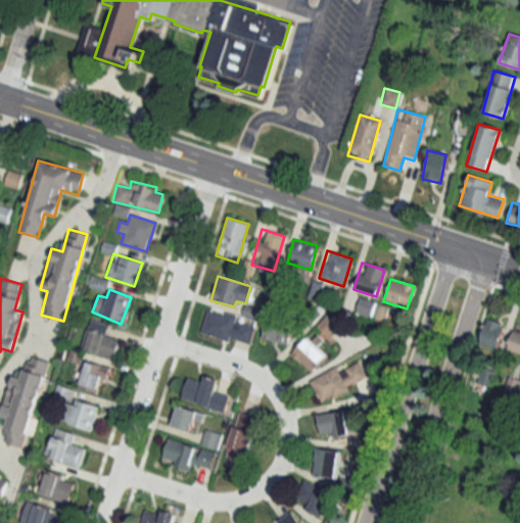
[(247,345),(252,322),(202,311),(197,334),(247,345)]
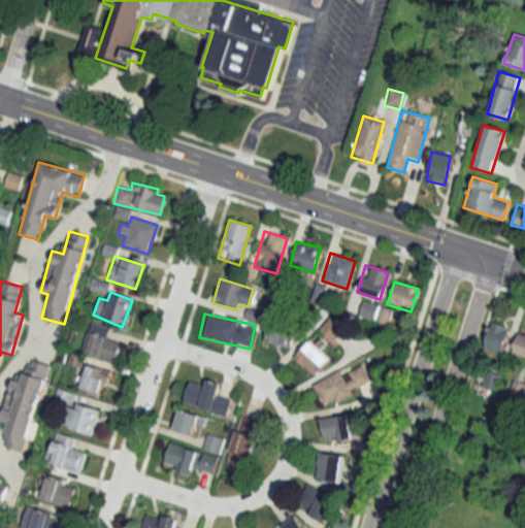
[(318,329),(331,340),(340,329),(326,318),(318,329)]
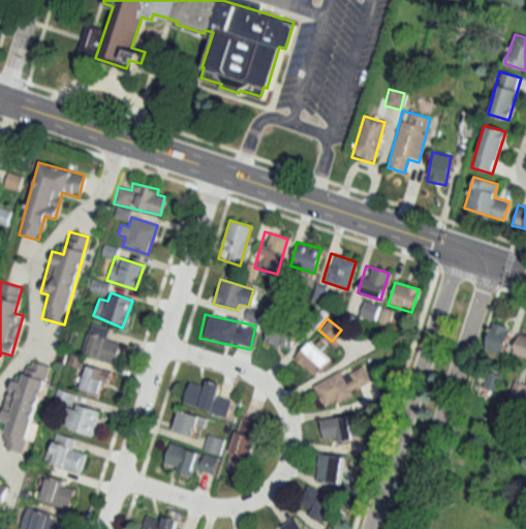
[(508,328),(492,321),(484,348),(500,353),(508,328)]
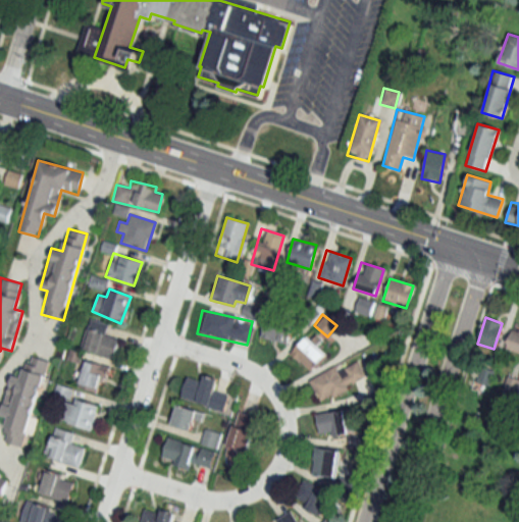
[(290,327),(264,318),(258,336),(284,345),(290,327)]
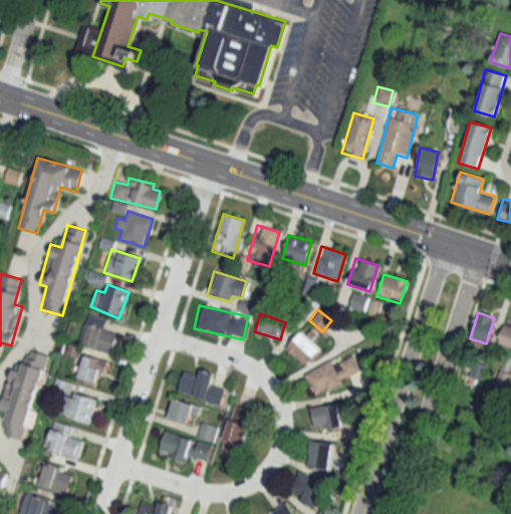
[(115,330),(84,320),(77,343),(108,352),(115,330)]
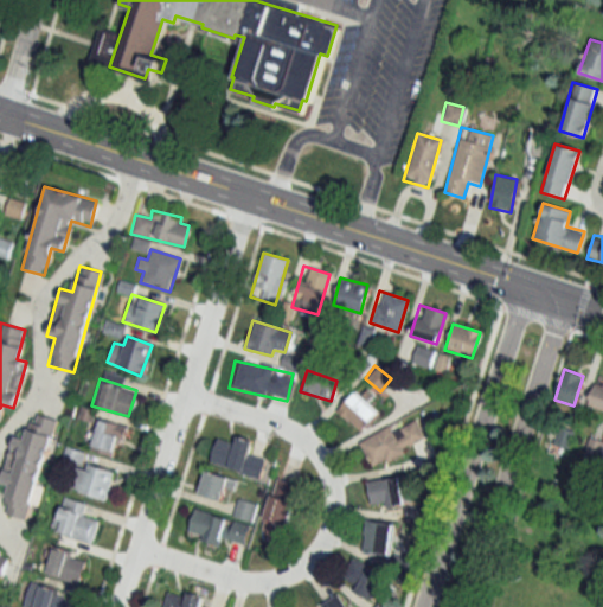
[(587,406),(602,410),(602,381),(595,378),(587,406)]
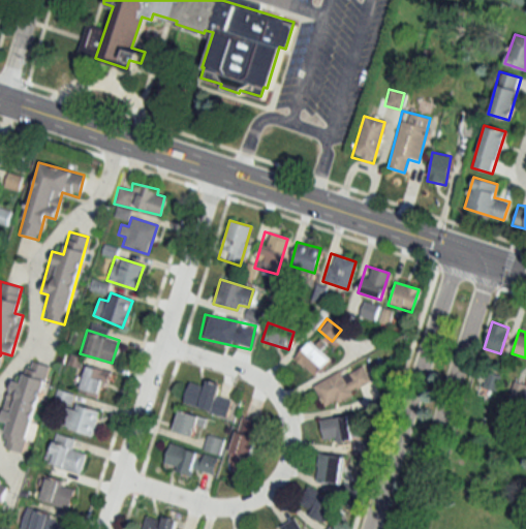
[(319,350),(322,346),(313,337),(292,358),(311,376),(329,360),(319,350)]
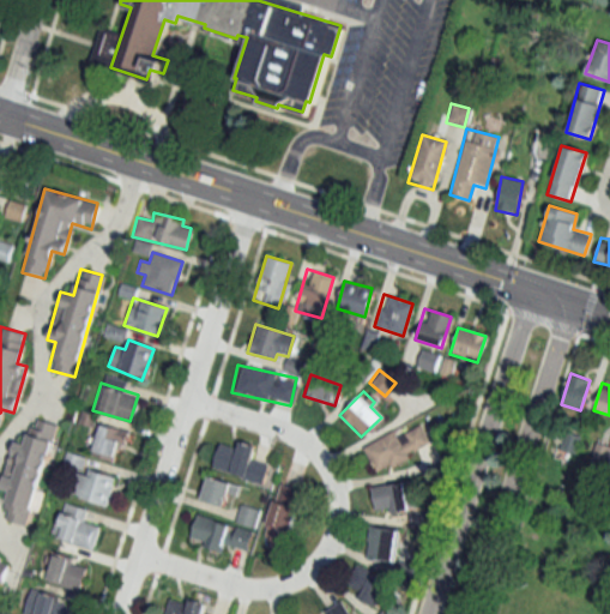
[(54,423),(32,417),(25,445),(12,441),(0,485),(0,489),(8,492),(1,519),(26,527),(54,423)]
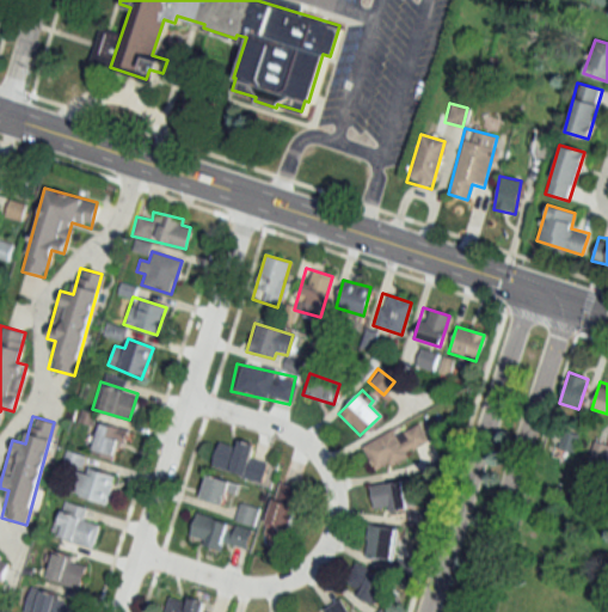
[(127,430),(100,422),(90,452),(116,461),(127,430)]
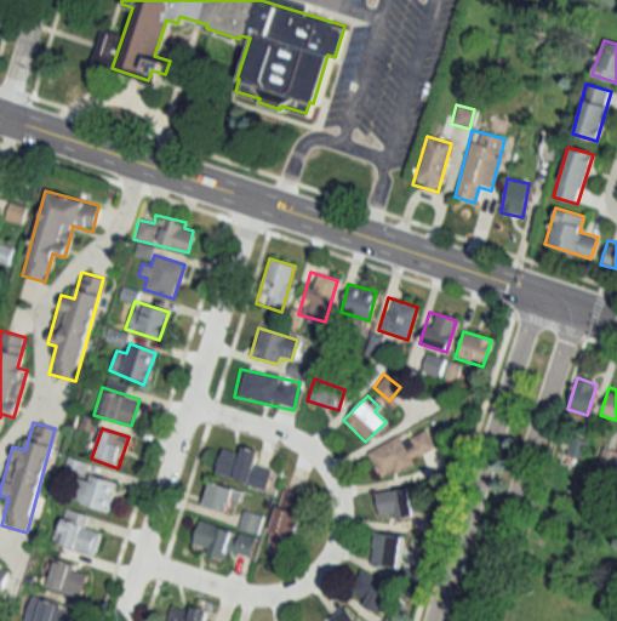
[(365,453),(381,479),(434,449),(422,428),(400,442),(396,436),(365,453)]
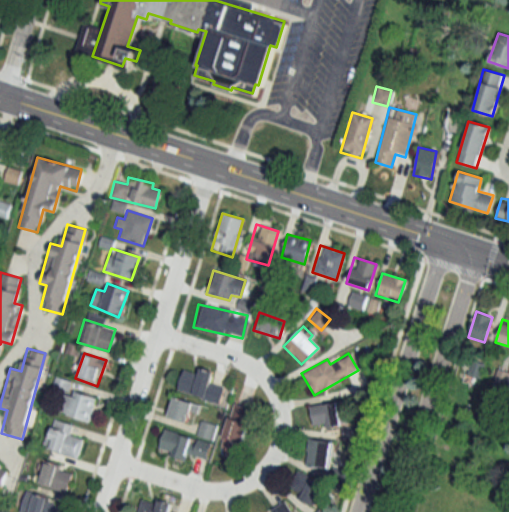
[(181,371),(175,392),(217,403),(221,386),(209,383),(211,372),(195,368),(193,374),(181,371)]
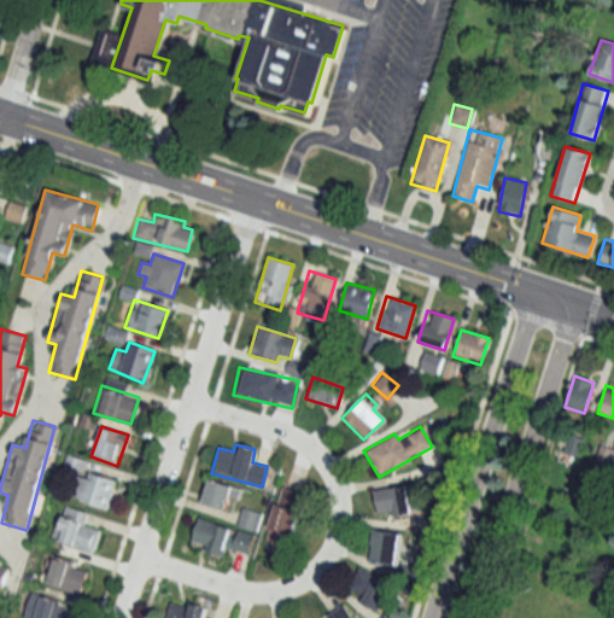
[(104,509),(113,481),(83,471),(75,500),(104,509)]
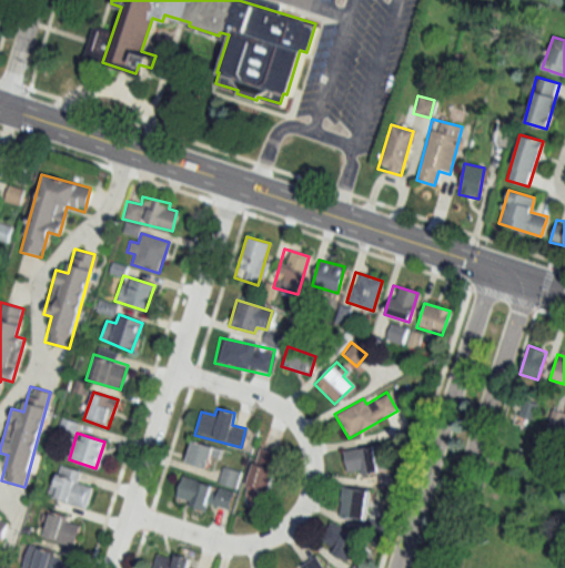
[(208,458),(215,460),(219,449),(191,440),(184,463),(204,469),(208,458)]
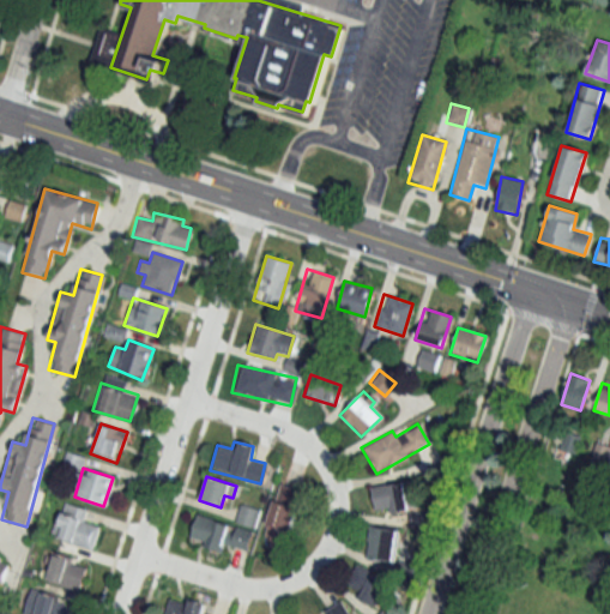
[(408,507),(400,481),(368,489),(375,516),(408,507)]
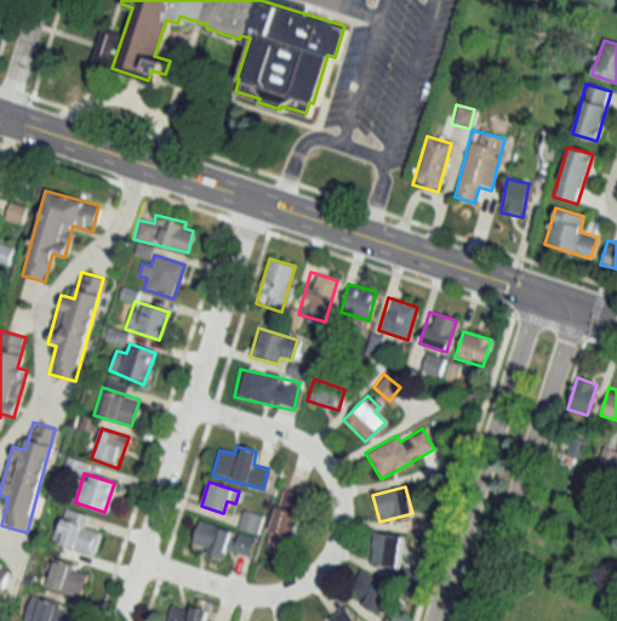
[(292,545),(298,495),(275,491),(269,542),(292,545)]
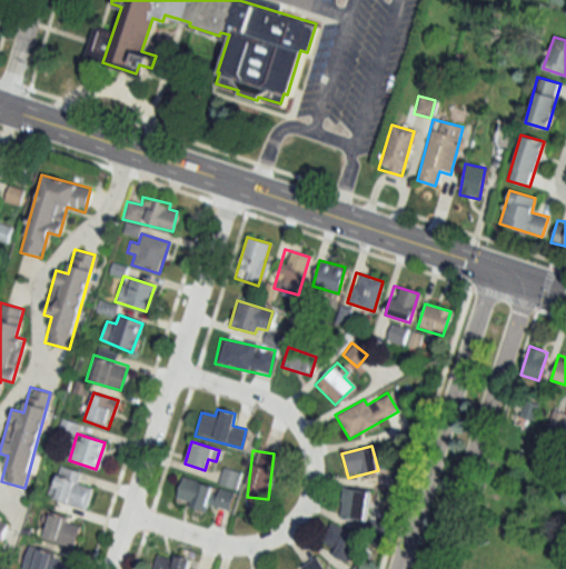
[(79,472),(58,466),(48,498),(81,508),(88,487),(76,483),(79,472)]
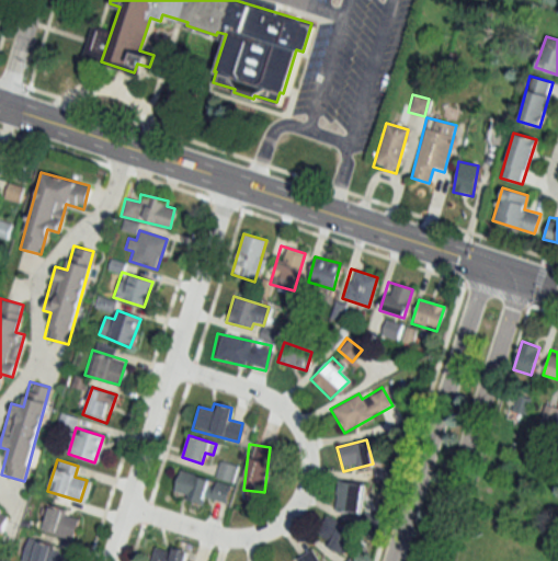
[(230,482),(235,466),(218,461),(214,478),(230,482)]
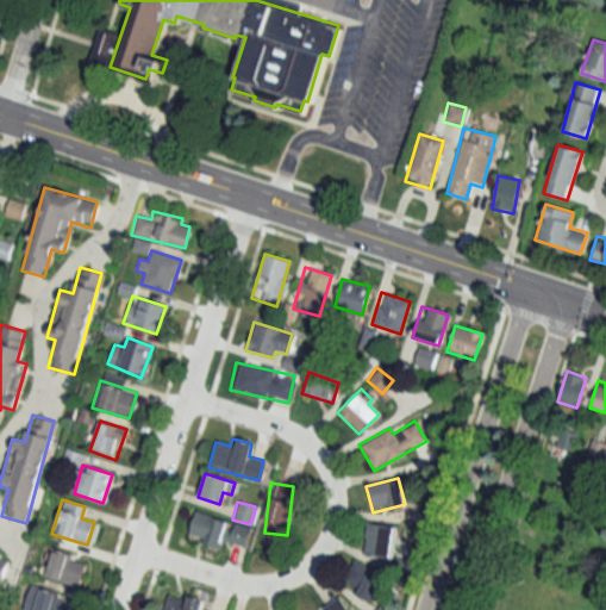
[(249,528),(194,511),(186,539),(218,548),(220,540),(243,547),(249,528)]
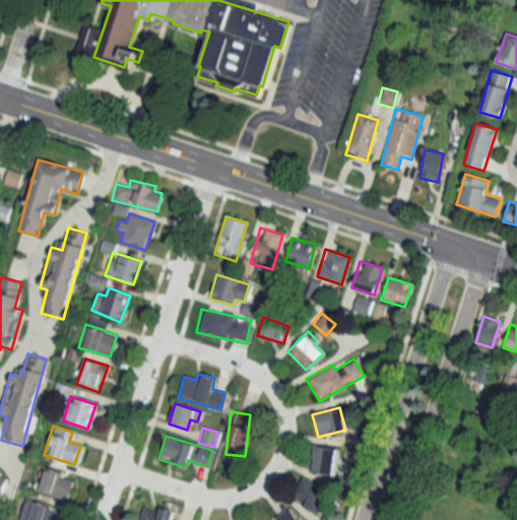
[(330,475),(335,450),(313,446),(308,471),(330,475)]
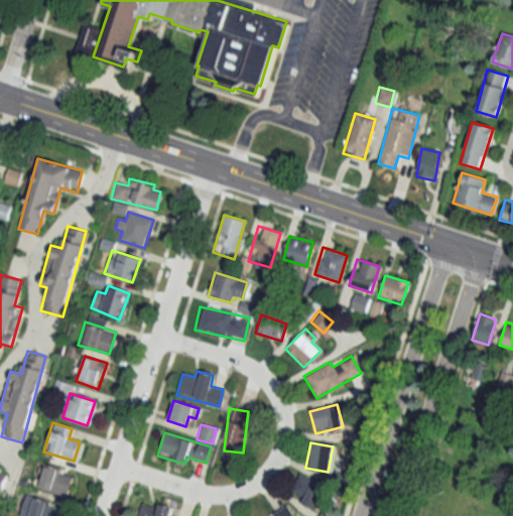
[(71,473),(44,466),(37,489),(65,496),(71,473)]
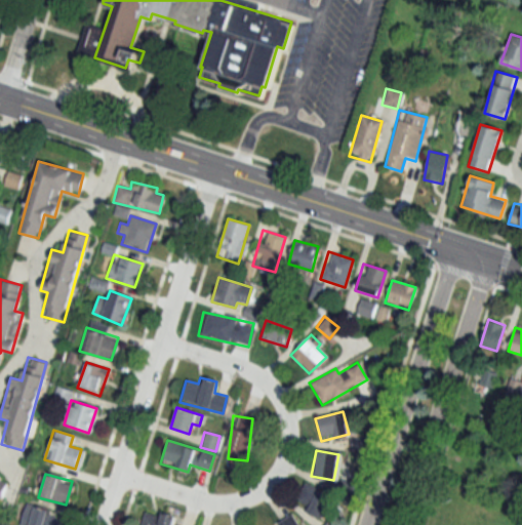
[(319,516),(328,494),(303,483),(293,506),(319,516)]
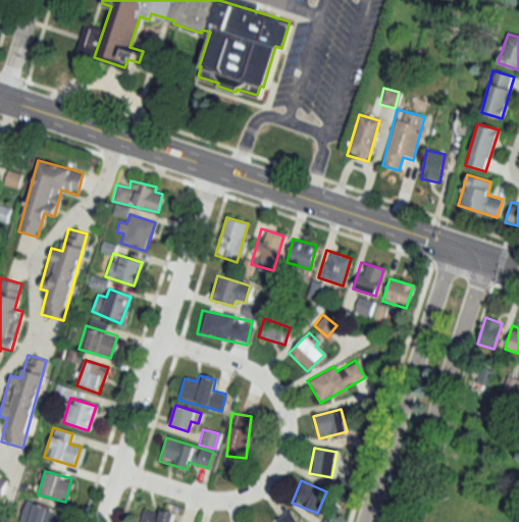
[(17,521),(57,521),(60,511),(23,502),(17,521)]
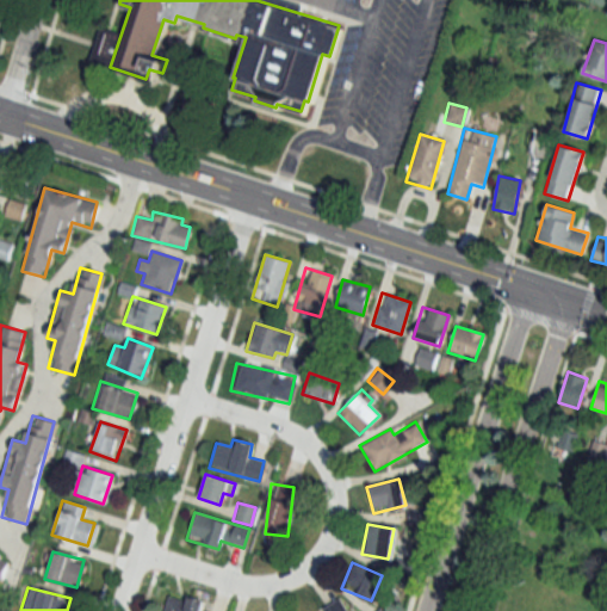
[(199,610),(198,610),(200,602),(167,593),(161,610),(199,610)]
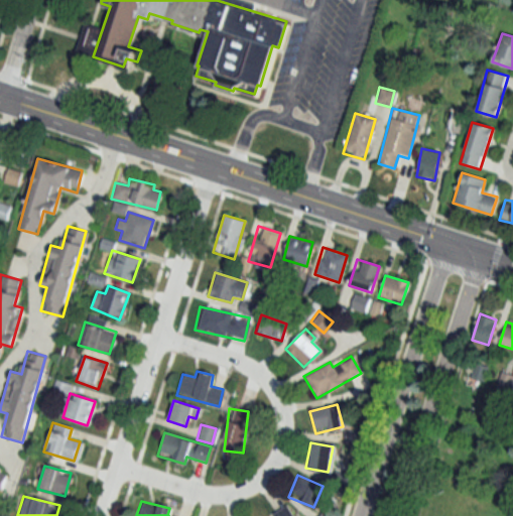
[(292,515),(287,505),(271,514),(272,515),(292,515)]
